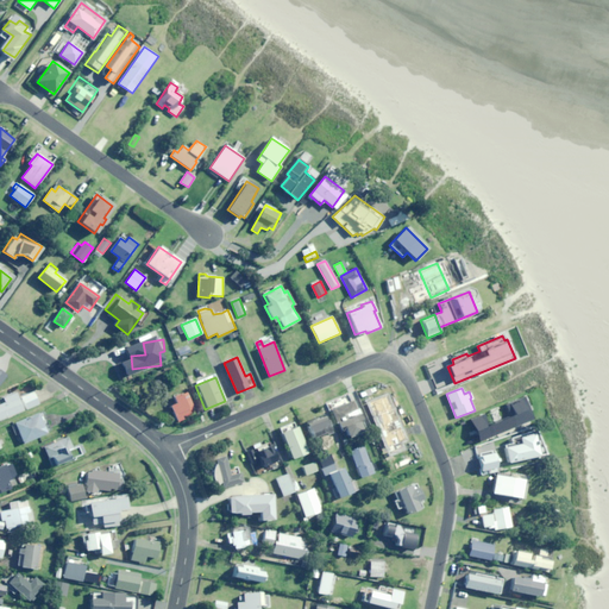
[(0,419),(23,410),(16,391),(0,397),(2,402),(0,403),(0,419)]
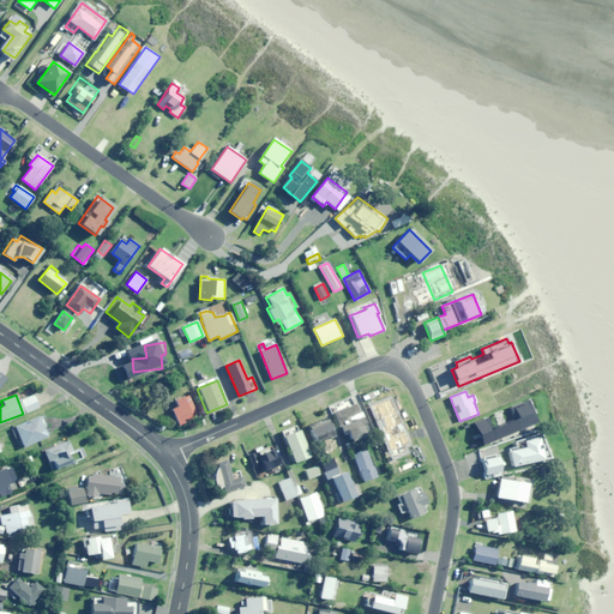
[(26,413),(40,407),(35,395),(22,401),(26,413)]
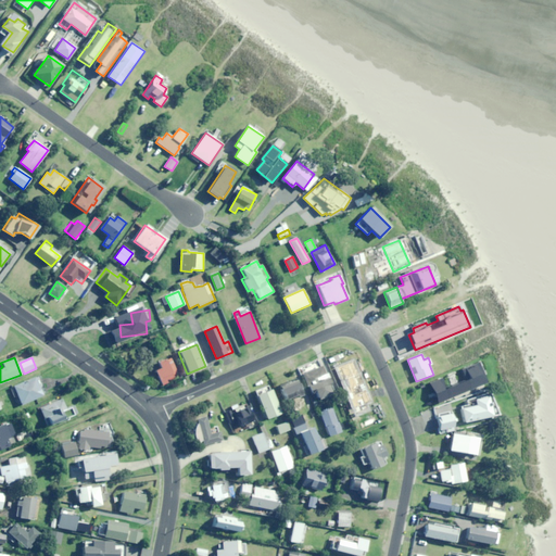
[(165,380),(176,376),(169,357),(158,362),(160,367),(155,369),(161,384),(166,382),(165,380)]
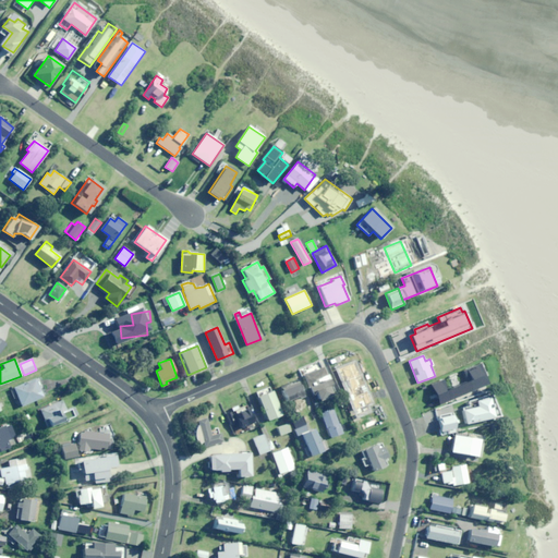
[(359,370),(354,372),(351,362),(336,368),(353,410),(372,402),(359,370)]
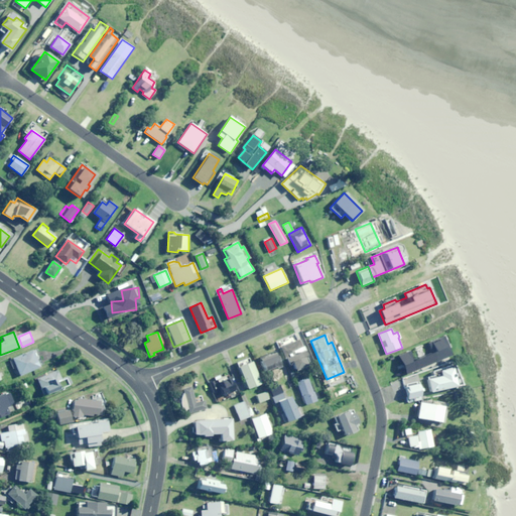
[(306,366),(303,359),(307,357),(304,350),(302,350),(298,340),(280,347),(287,365),(291,363),(294,370),(306,366)]
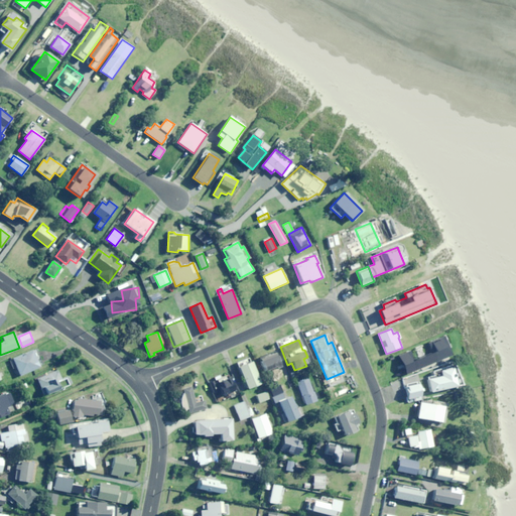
[(20,376),(43,365),(36,349),(13,359),(20,376)]
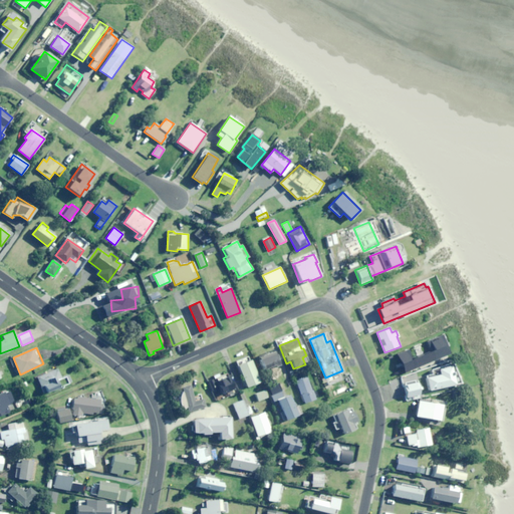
[(397,362),(394,363),(401,375),(417,365),(408,349),(394,357),(397,362)]
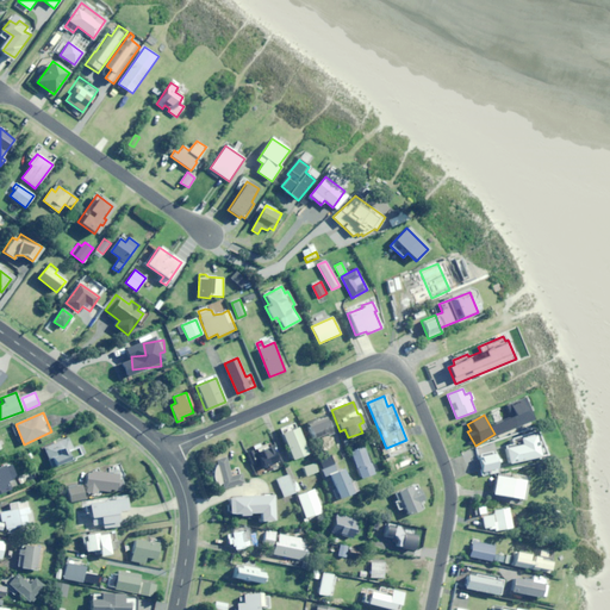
[(325,436),(332,434),(327,417),(307,424),(312,439),(325,434),(325,436)]
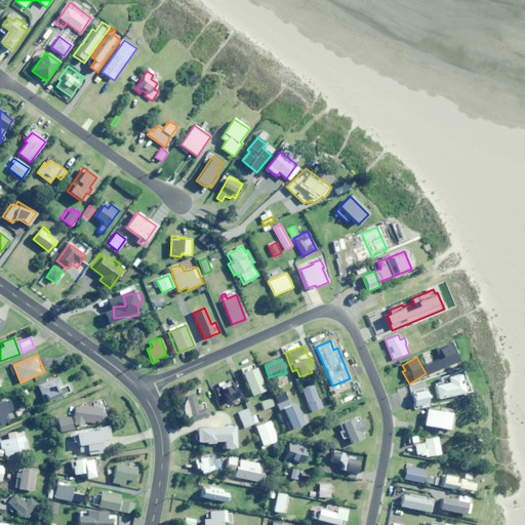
[(250,396),(264,391),(254,368),(242,373),(250,396)]
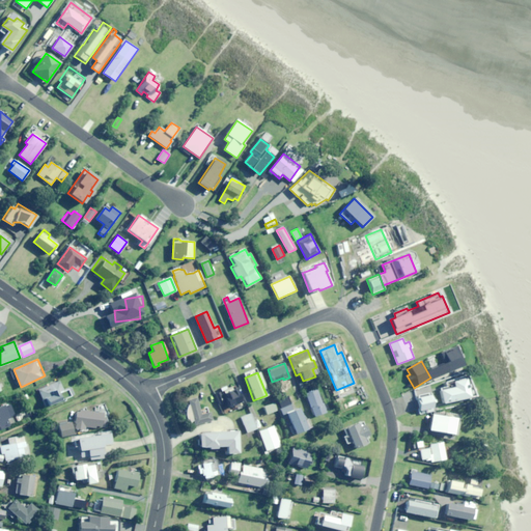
[(442,403),(469,397),(466,379),(452,382),(453,387),(439,390),(442,403)]
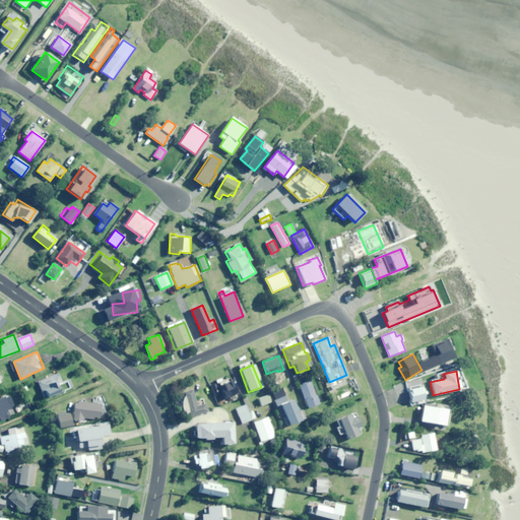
[(70,380),(62,383),(59,374),(38,382),(45,399),(73,387),(70,380)]
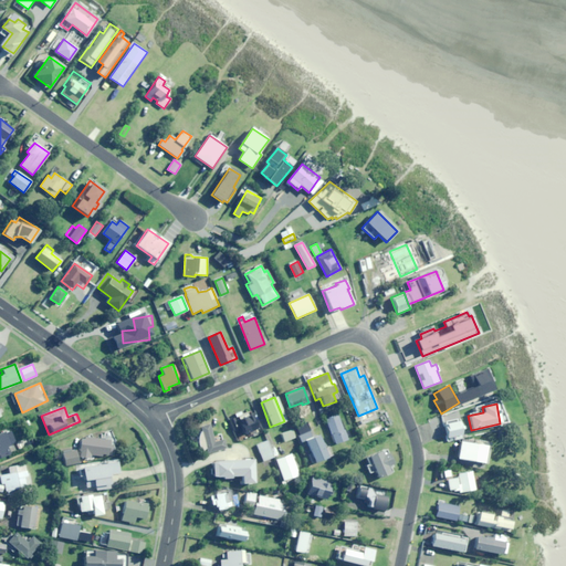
[(337,415),(333,417),(331,410),(323,413),(334,443),(346,439),(337,415)]
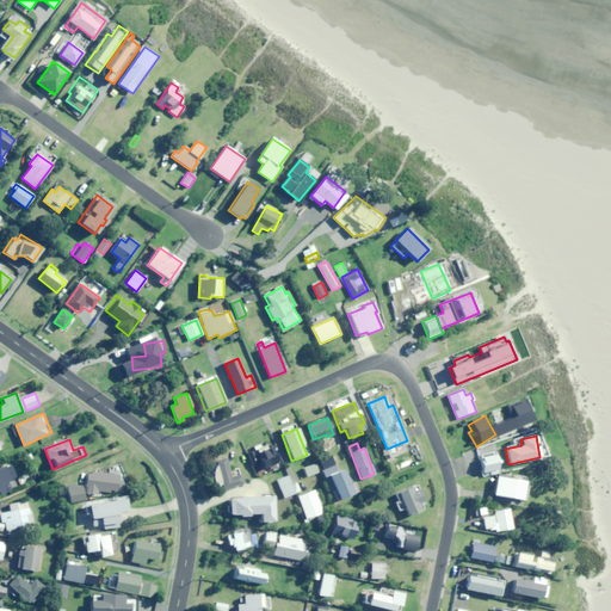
[(263,469),(279,462),(272,445),(254,452),(254,450),(247,454),(252,466),(259,463),(263,469)]
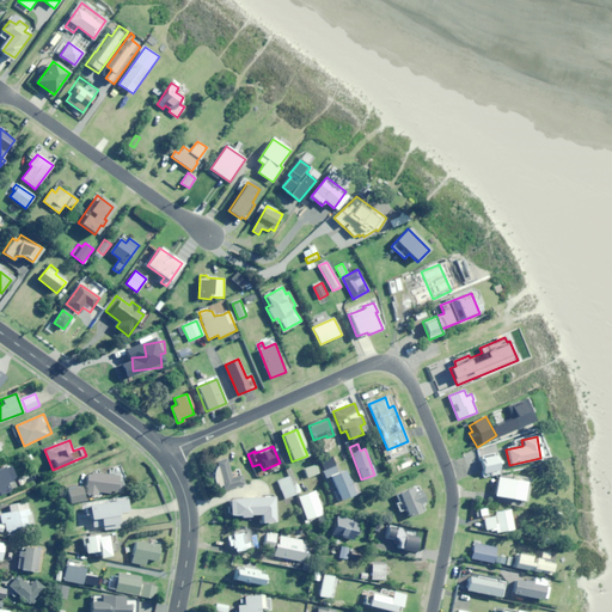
[(499,464),(501,463),(499,453),(478,458),(483,473),(489,472),(490,476),(501,473),(499,464)]
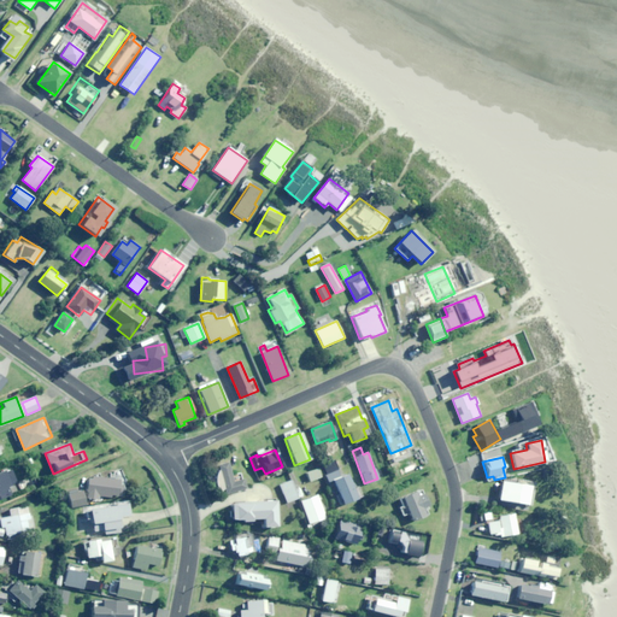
[(347,474),(340,477),(334,462),(321,468),(327,482),(331,480),(341,504),(360,497),(357,488),(353,489),(347,474)]
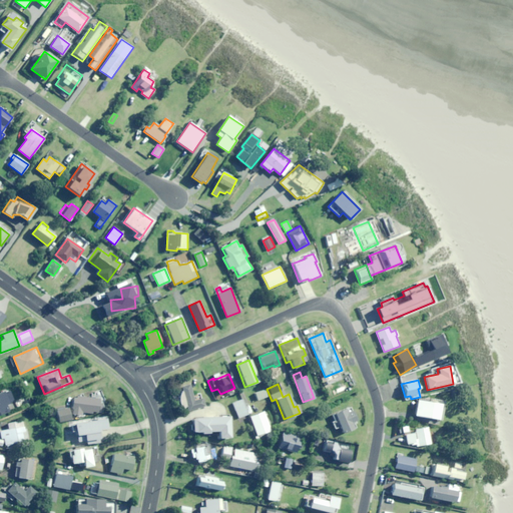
[(203,398),(193,400),(190,385),(180,387),(184,406),(186,405),(187,410),(205,407),(203,398)]
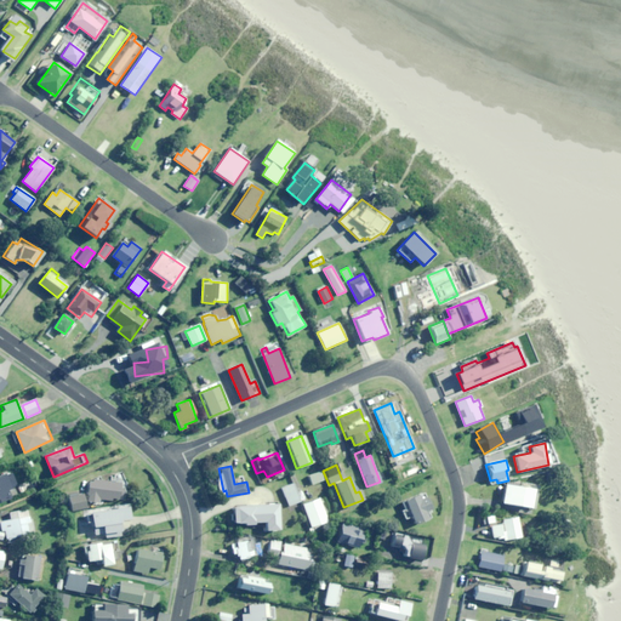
[(312,484),(323,480),(319,471),(308,476),(312,484)]
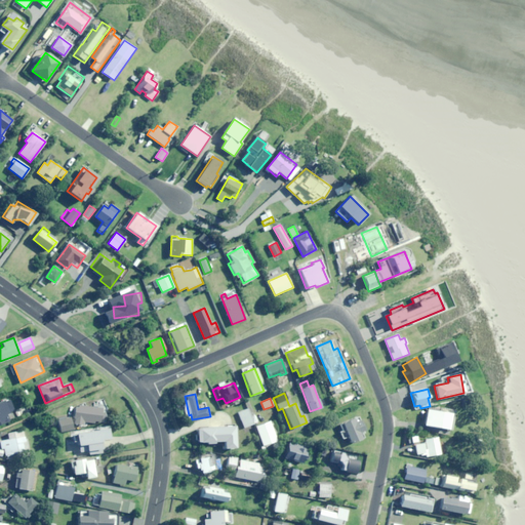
[(7,415),(14,412),(10,400),(0,403),(0,425),(9,421),(7,415)]
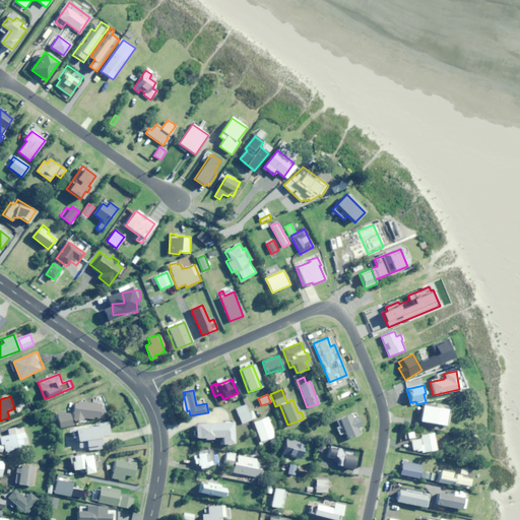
[(103,417),(103,403),(75,403),(75,420),(85,420),(85,417),(103,417)]
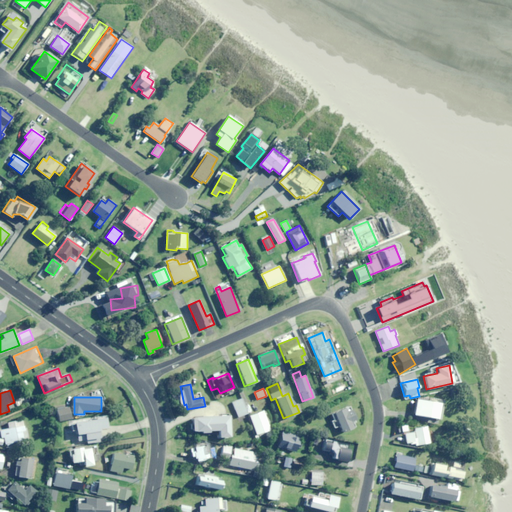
[(238,417),(248,413),(242,398),(232,402),(238,417)]
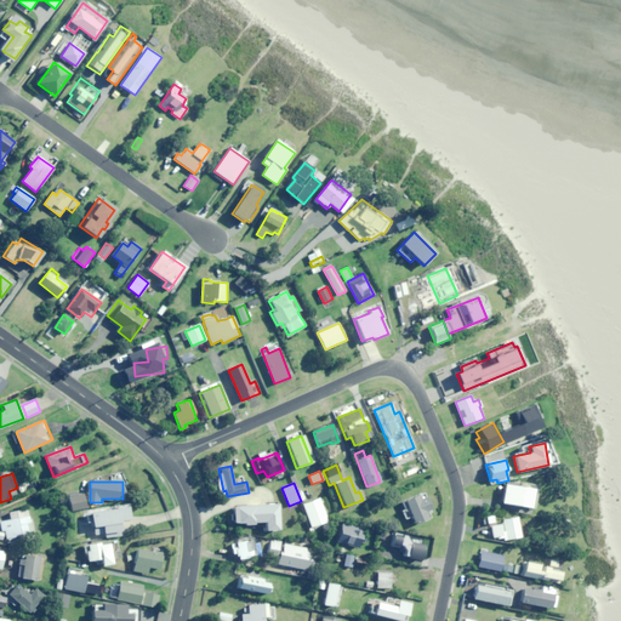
[(536,508),(539,489),(505,484),(501,503),(536,508)]
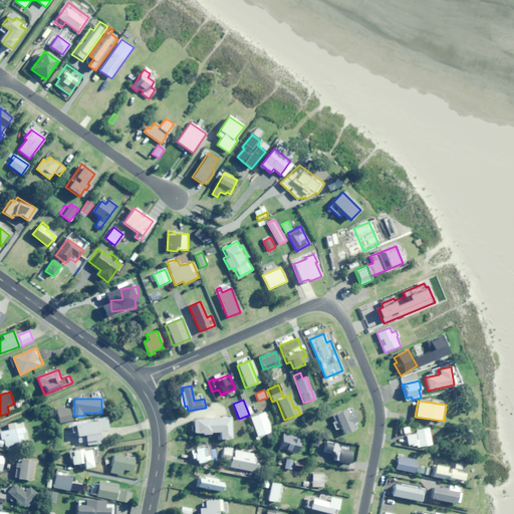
[(353,423),(357,422),(352,408),(332,416),(335,423),(333,423),(335,430),(339,428),(342,434),(355,429),(353,423)]
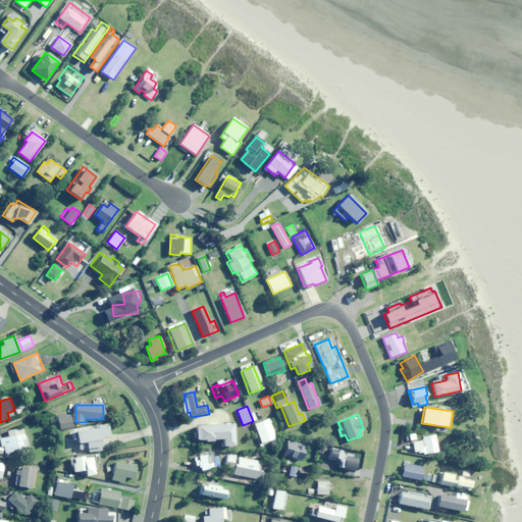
[(60,430),(73,426),(70,415),(57,419),(60,430)]
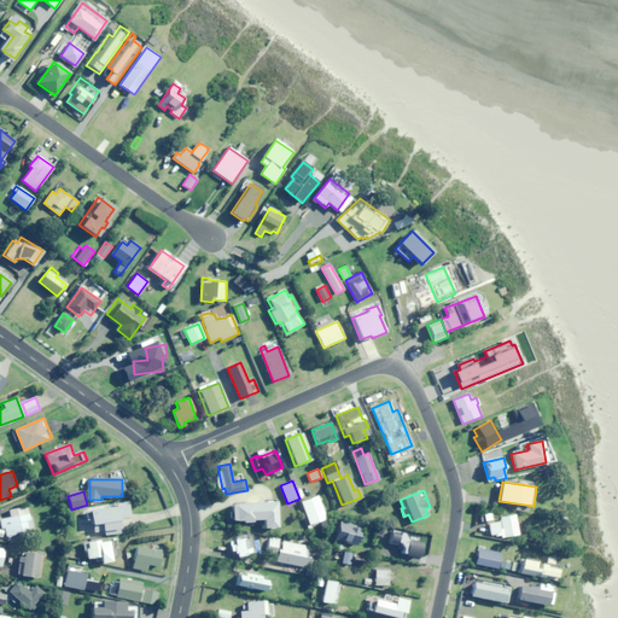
[(309,525),(326,519),(318,496),(301,502),(309,525)]
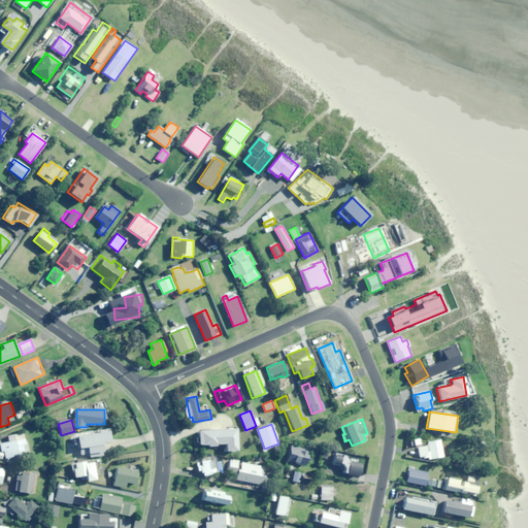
[(225,451),(238,451),(237,428),(197,430),(198,444),(205,444),(206,447),(215,446),(215,444),(224,443),(225,451)]
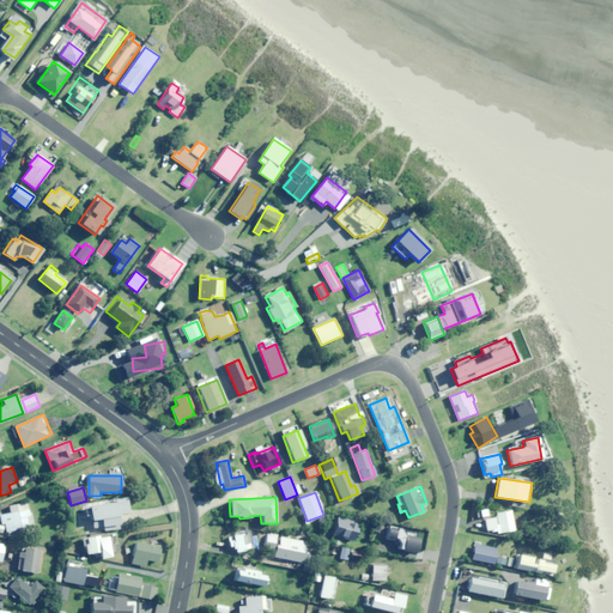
[(117,514),(129,511),(127,501),(115,502),(115,499),(83,504),(84,515),(91,514),(93,528),(97,527),(98,532),(120,528),(117,514)]
